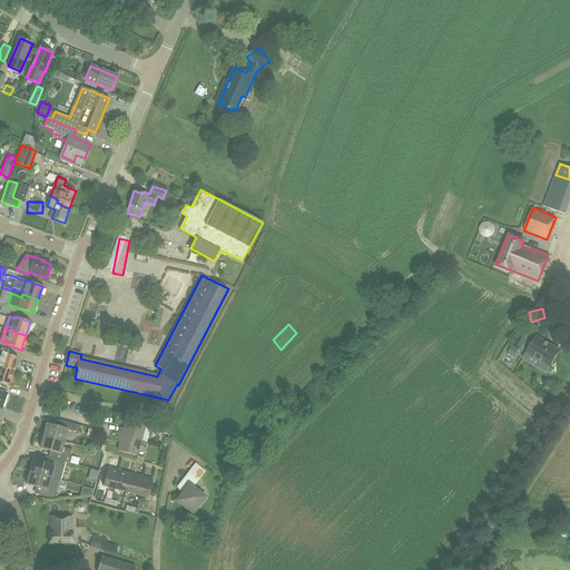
[(521,332),(513,345),(521,350),(529,336),(521,332)]
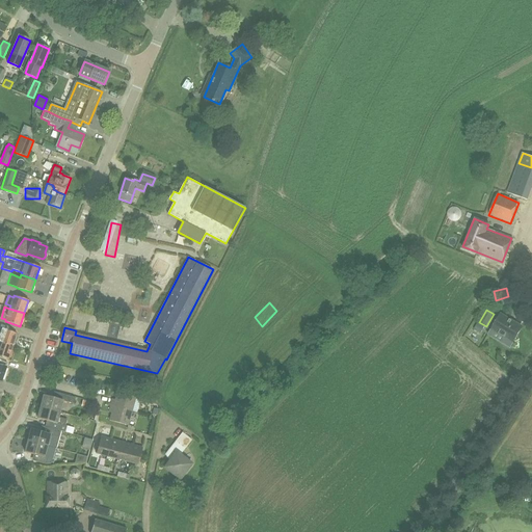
[(276,311),(262,326),(270,335),(284,319),(276,311)]
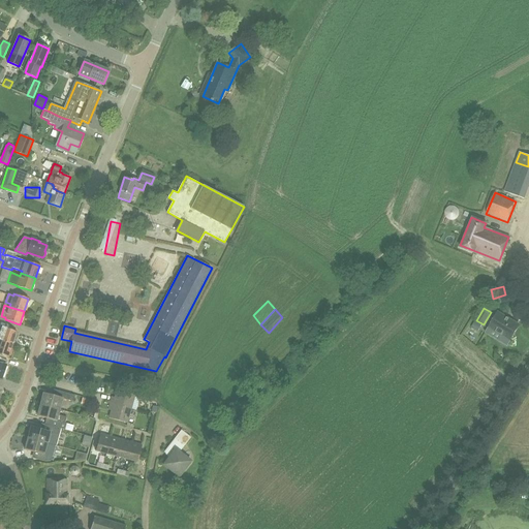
[(520,325),(498,312),(490,328),(501,335),(498,340),(507,345),(520,325)]
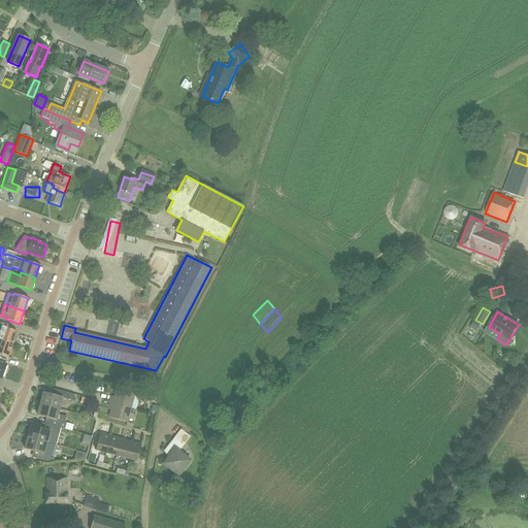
[(243,329),(248,333),(252,329),(248,325),(243,329)]
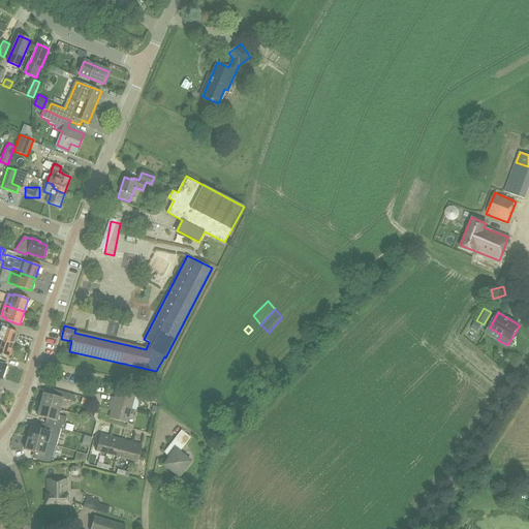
[(0,340),(12,344),(14,340),(17,340),(19,335),(17,334),(17,332),(2,327),(2,329),(0,328),(0,340)]
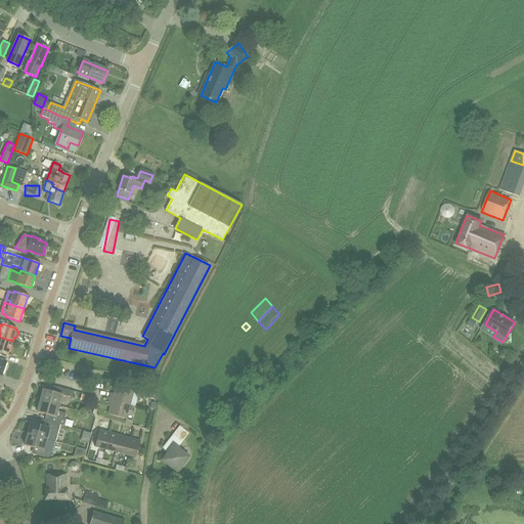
[(250,326),(246,331),(250,335),(254,331),(250,326)]
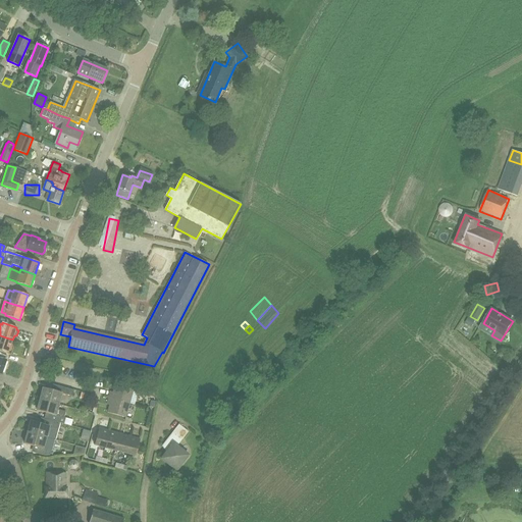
[(0,335),(0,350),(8,353),(12,340),(0,335)]
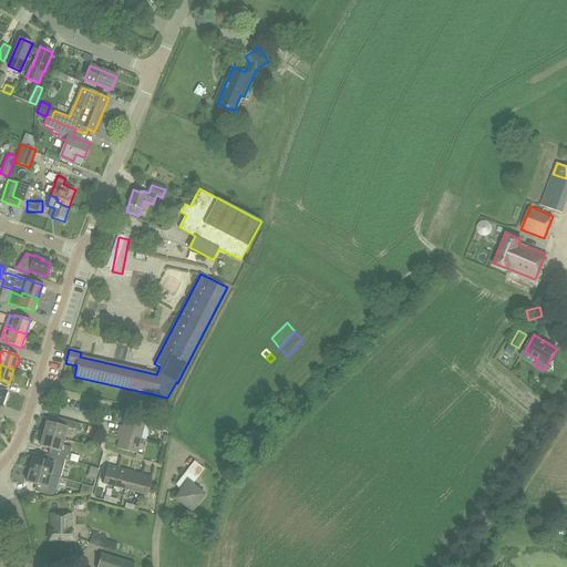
[(284,377),(288,372),(284,367),(279,371),(284,377)]
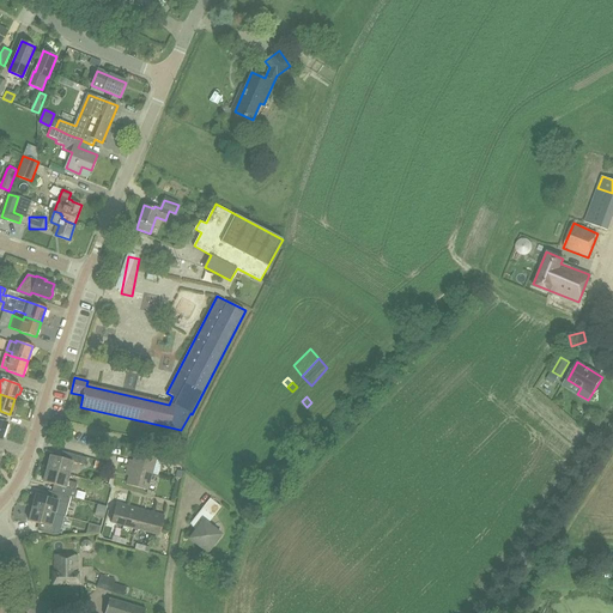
[(316,407),(311,402),(307,407),(311,412),(316,407)]
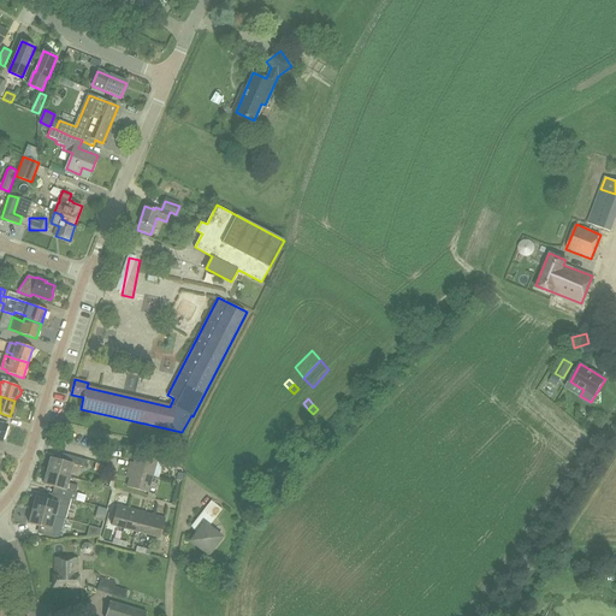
[(246,422),(250,427),(256,421),(250,416),(246,422)]
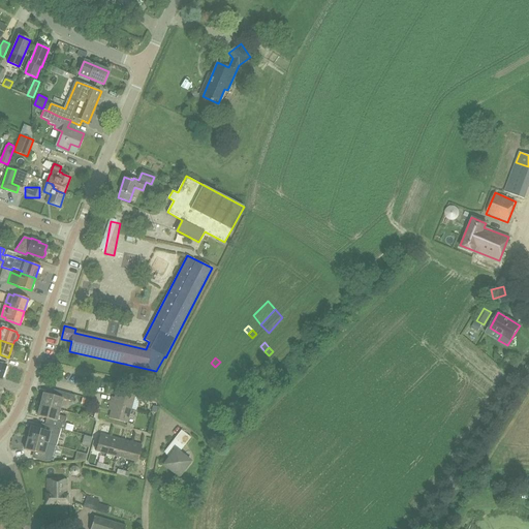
[(220,362),(215,367),(220,372),(224,367),(220,362)]
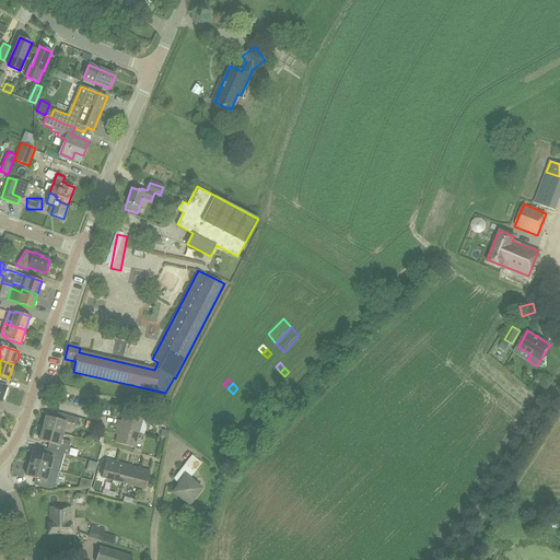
[(241,401),(245,406),(251,401),(246,396),(241,401)]
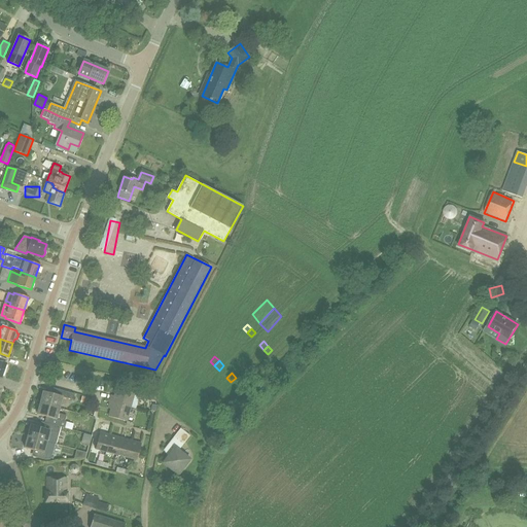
[(236,378),(231,382),(236,387),(240,382),(236,378)]
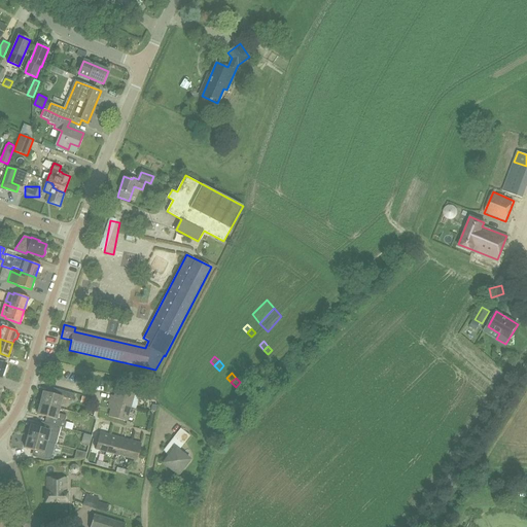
[(40,403),(60,409),(63,397),(73,399),(74,393),(59,389),(57,395),(43,392),(40,403)]
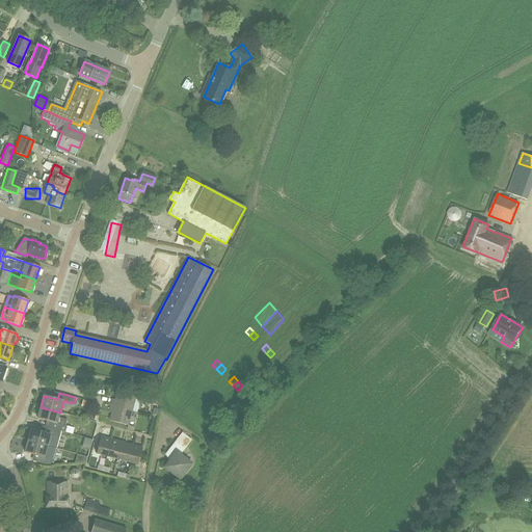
[(113,399),(111,405),(132,411),(136,397),(117,393),(115,400),(113,399)]
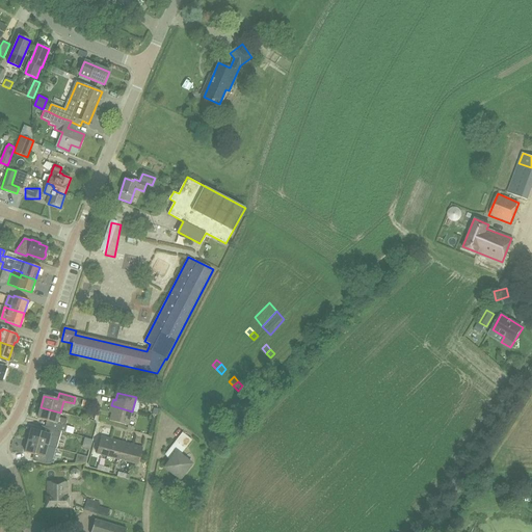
[(132,411),(111,405),(109,413),(112,414),(110,421),(129,426),(132,411)]
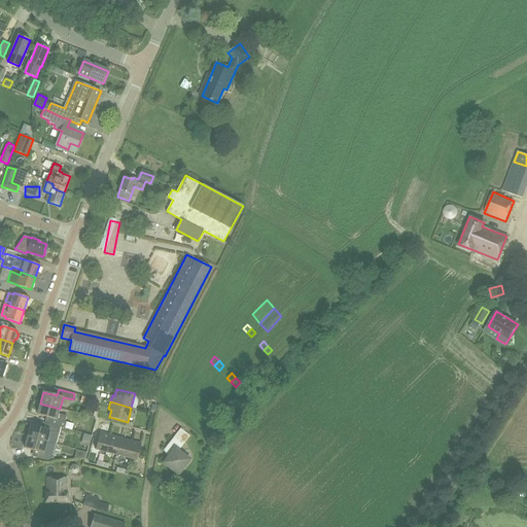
[(58,414),(60,409),(40,403),(38,414),(50,418),(49,424),(45,423),(60,427),(60,426),(65,428),(67,422),(65,421),(66,416),(58,414)]
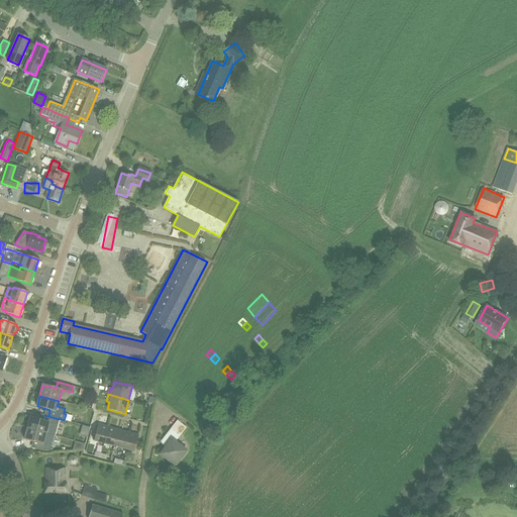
[(57,424),(59,419),(44,415),(43,421),(30,417),(27,428),(46,433),(54,435),(57,424)]
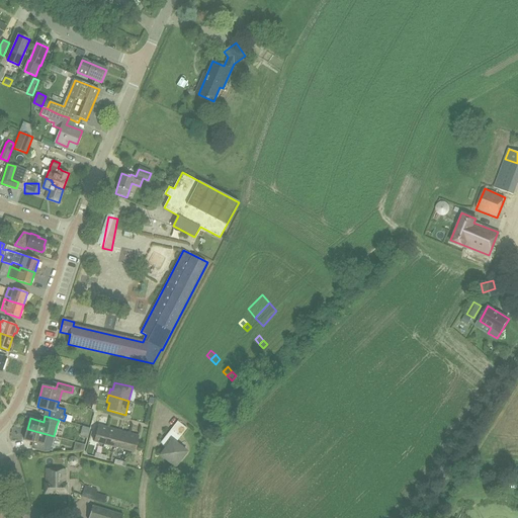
[(162,441),(168,445),(161,454),(171,462),(172,461),(178,460),(179,461),(187,451),(176,444),(187,428),(176,421),(162,441)]
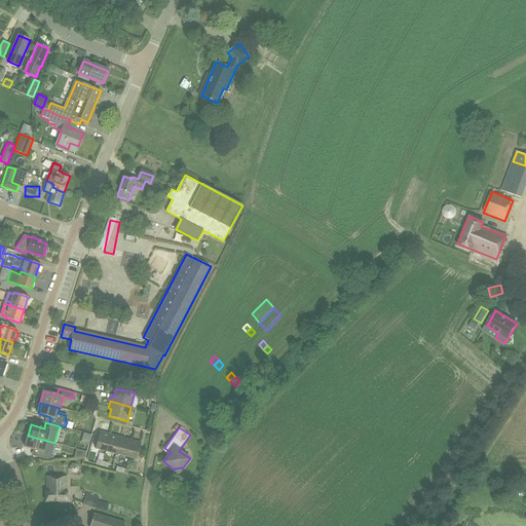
[(106,451),(110,435),(100,431),(96,449),(106,451)]
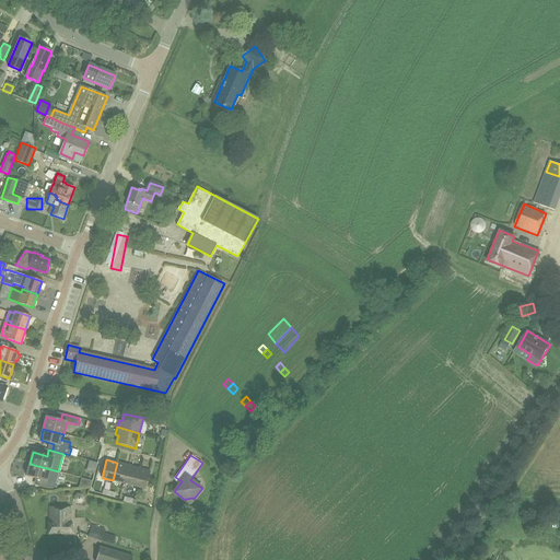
[(124,483),(128,466),(117,463),(113,480),(124,483)]
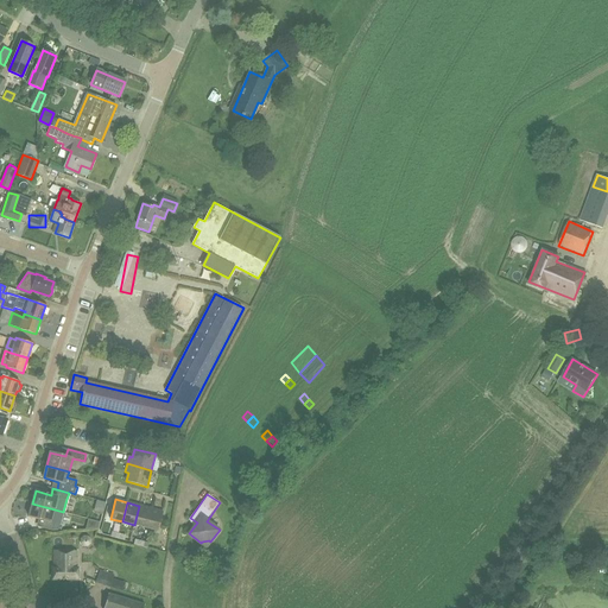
[(51,523),(55,510),(32,504),(29,517),(44,520),(42,527),(54,531),(58,531),(59,525),(51,523)]
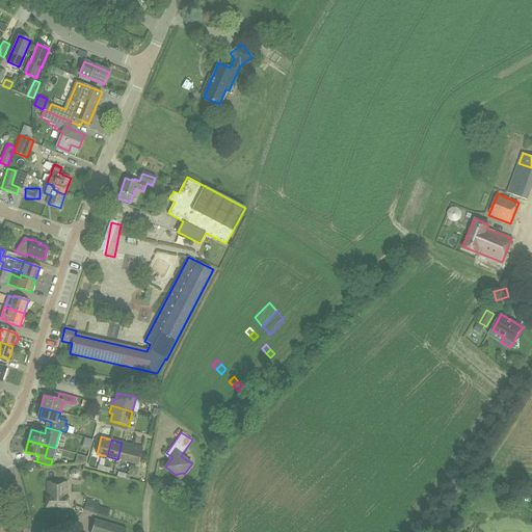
[(117,459),(128,462),(132,445),(122,443),(117,459)]
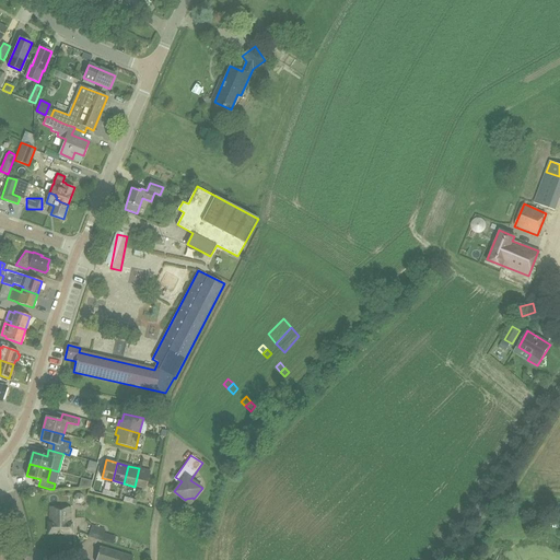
[(150,471),(139,468),(135,487),(146,489),(150,471)]
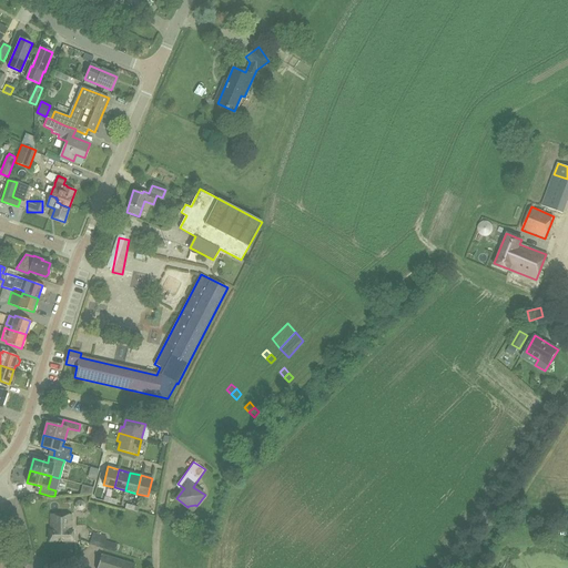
[(103,501),(110,504),(112,494),(105,492),(103,501)]
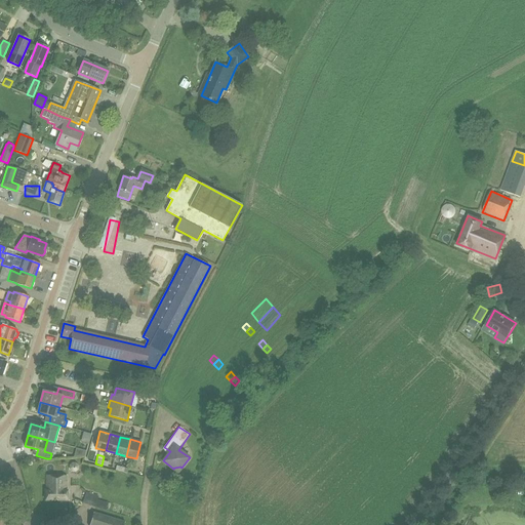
[(78,470),(78,466),(75,462),(71,462),(69,465),(68,469),(71,472),(75,472),(78,470)]
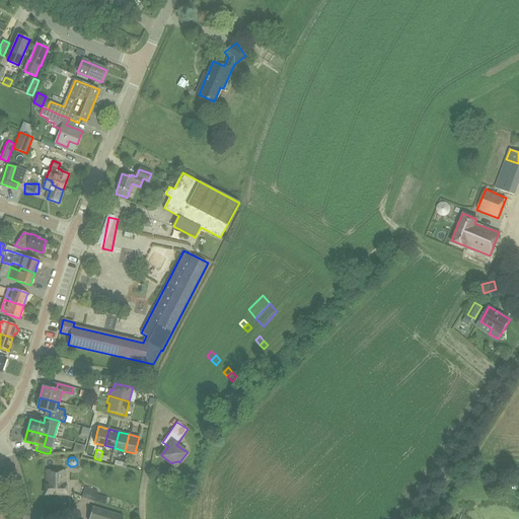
[(67,485),(65,485),(65,470),(47,470),(47,485),(45,485),(45,495),(67,495),(67,485)]
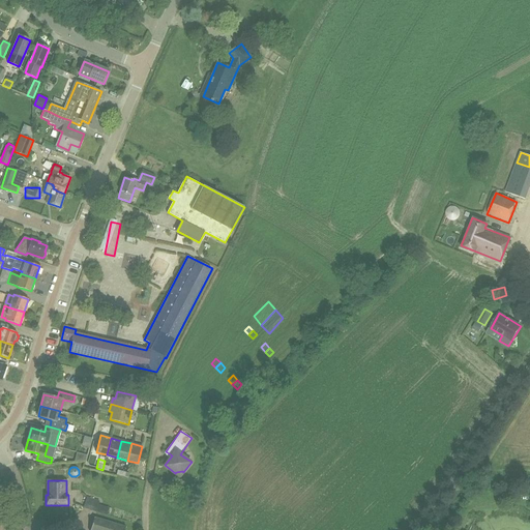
[(108,516),(110,508),(99,504),(99,501),(87,497),(84,508),(108,516)]
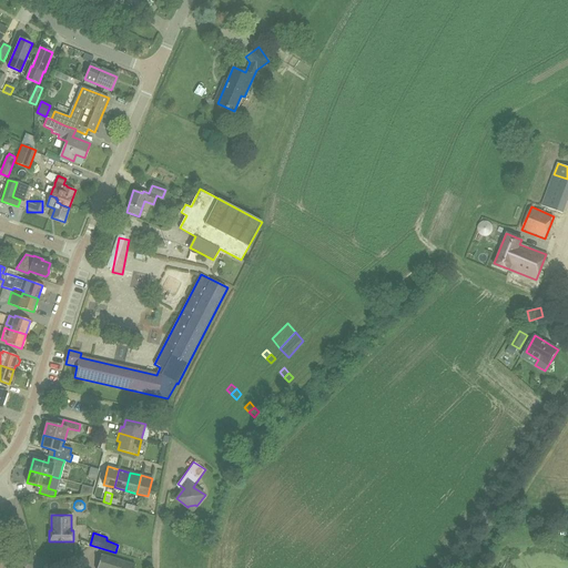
[(134,567),(135,566),(101,555),(97,567),(134,567)]
